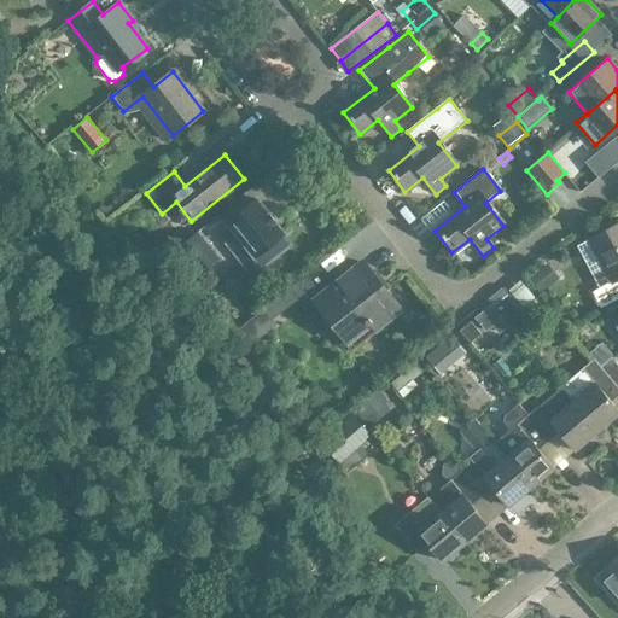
[(227,223),(235,234),(226,242),(245,266),(284,234),(256,200),(227,223)]
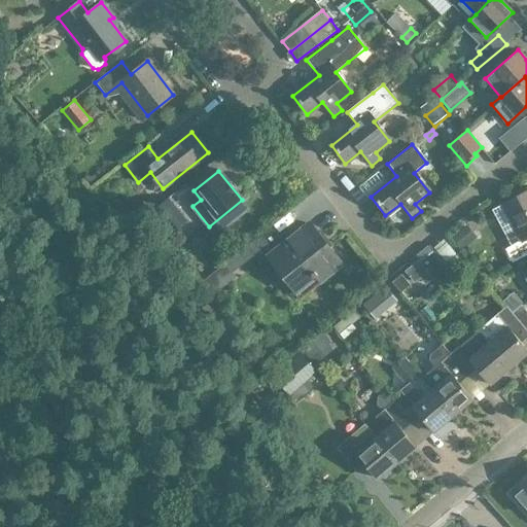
[(526,192),(502,206),(522,242),(505,250),(512,264),(526,254),(526,192)]
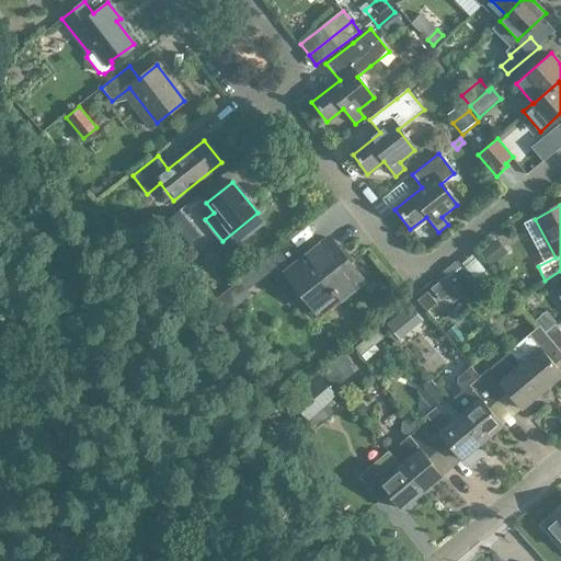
[(159,228),(179,251),(198,235),(179,212),(159,228)]
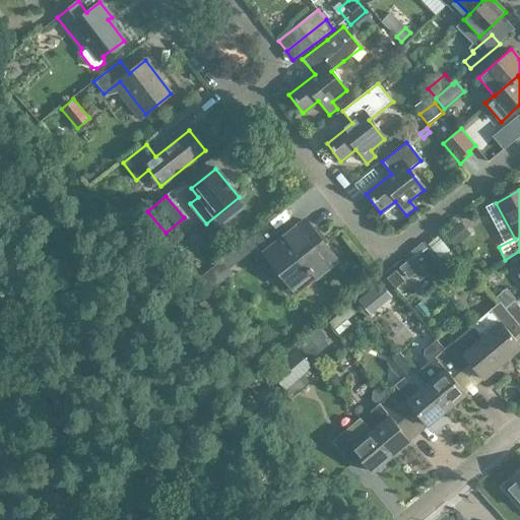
[(306,222),(280,244),(266,225),(243,245),(256,262),(266,254),(297,293),(336,260),(306,222)]
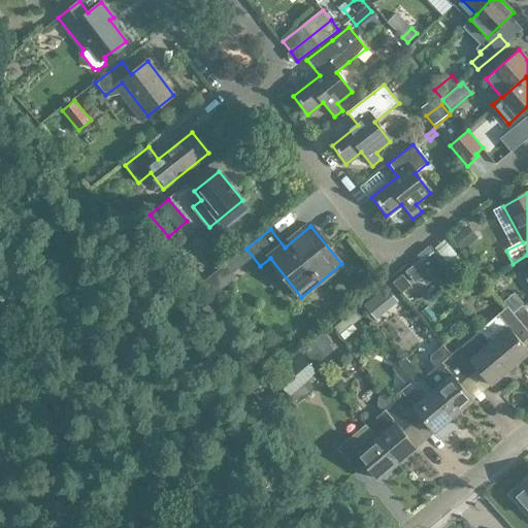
[(435,230),(428,237),(440,251),(448,243),(435,230)]
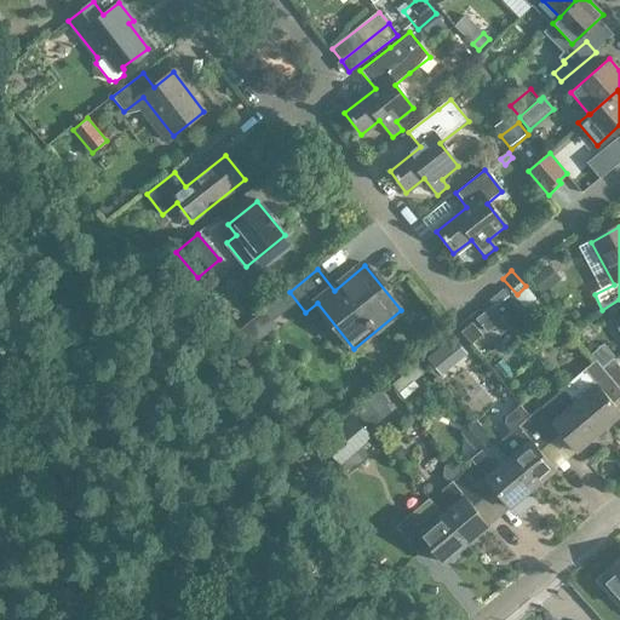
[(619,305),(609,311),(616,325),(619,322),(619,305)]
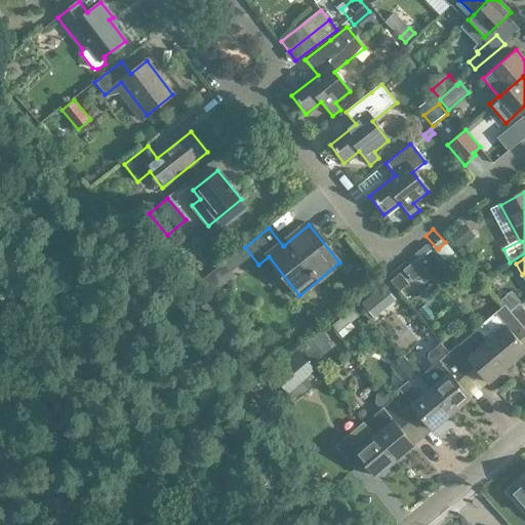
[(224,266),(210,276),(201,283),(200,284),(210,297),(211,296),(215,292),(234,278),(231,275),(224,266)]
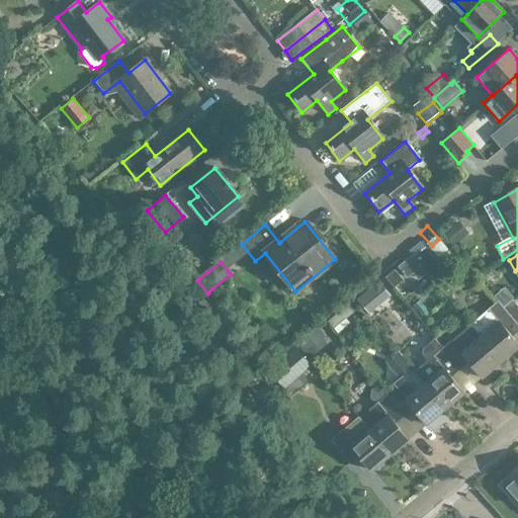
[(385,276),(394,286),(403,279),(395,269),(385,276)]
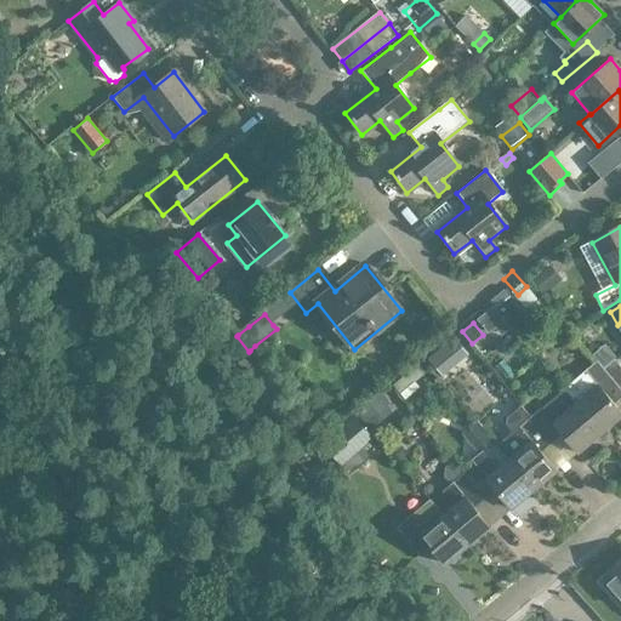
[(443,375),(450,369),(437,352),(429,358),(443,375)]
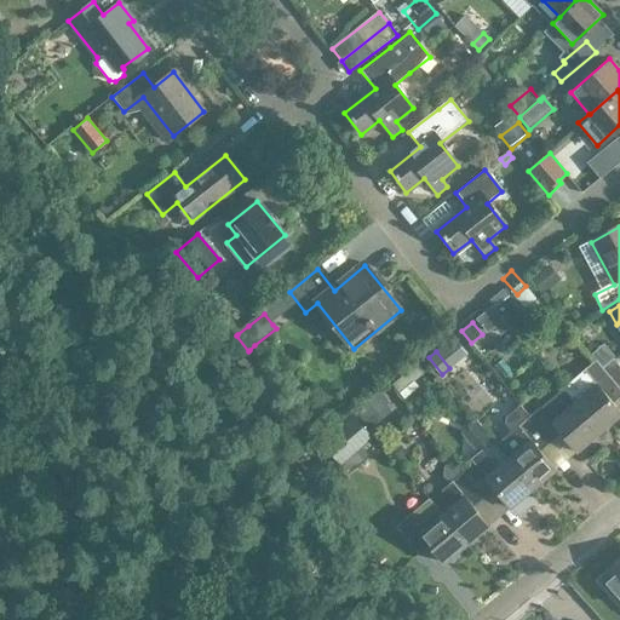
[(575,379),(562,391),(598,434),(619,414),(619,412),(612,403),(619,396),(619,389),(602,368),(596,360),(574,378),(575,379)]
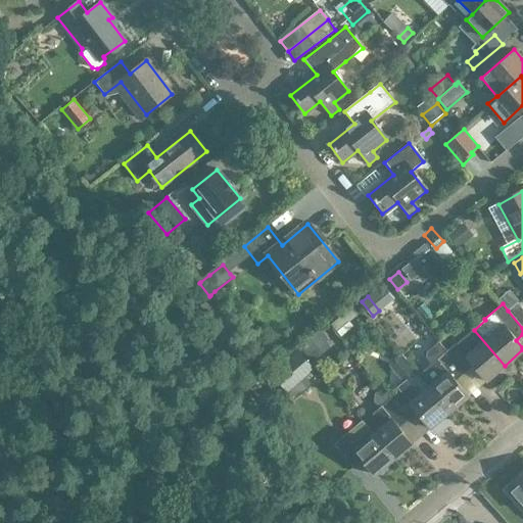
[(508,311),(522,328),(522,312),(516,304),(508,311)]
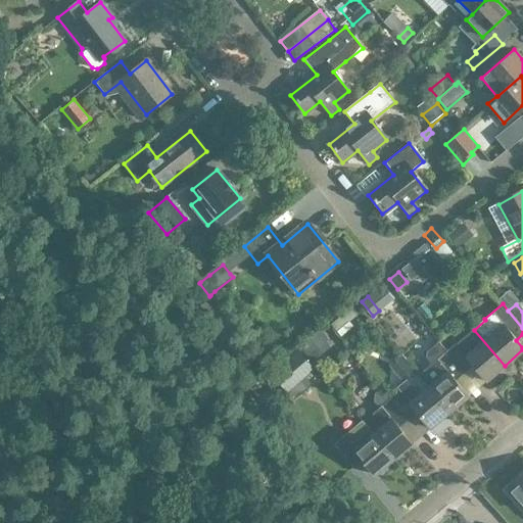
[(310,354),(326,340),(329,338),(320,328),(301,345),(310,354)]
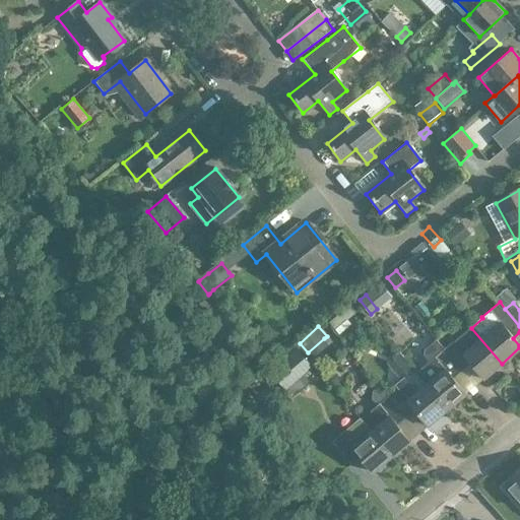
[(484,379),(502,364),(471,328),(454,342),(453,341),(443,350),(461,372),(471,364),(484,379)]
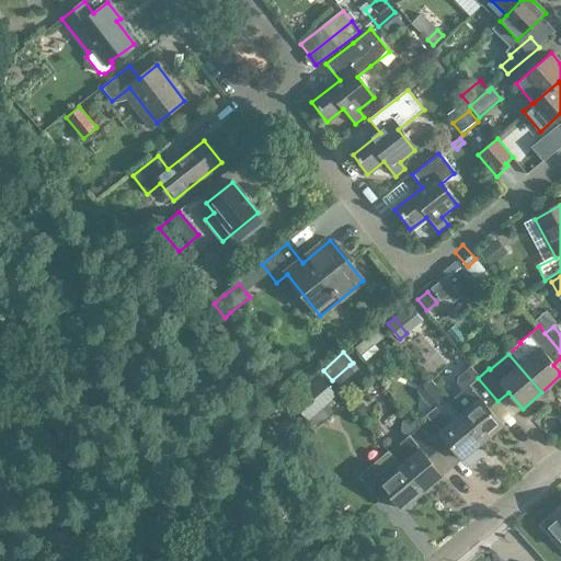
[(448,403),(459,418),(481,443),(502,425),(488,409),(497,401),(478,378),(470,368),(460,376),(458,384),(464,390),(448,403)]
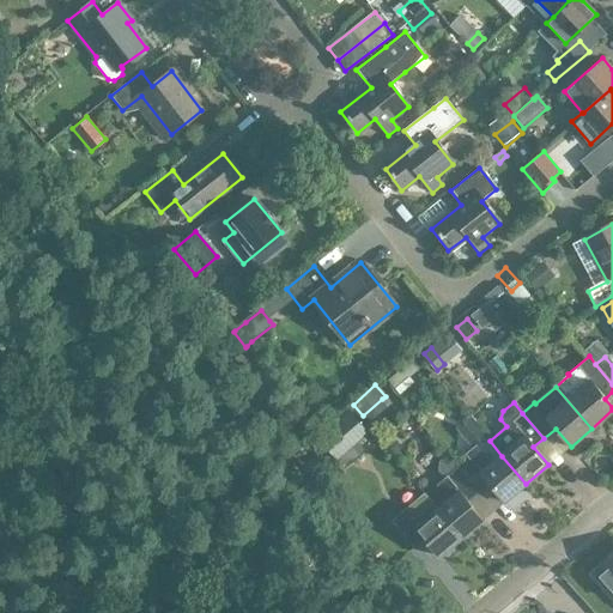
[(350,410),(320,436),(317,437),(321,442),(337,460),(369,432),(350,410)]
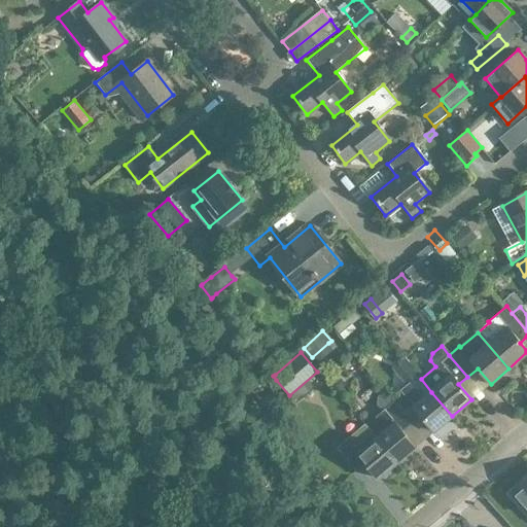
[(431,392),(424,398),(411,383),(399,392),(391,400),(393,403),(411,424),(421,416),(434,431),(452,416),(431,392)]
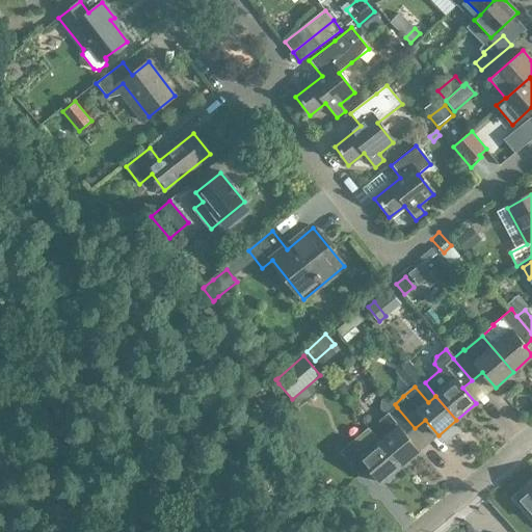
[(390,433),(379,443),(400,468),(419,451),(406,436),(415,428),(397,407),(380,422),(390,433)]
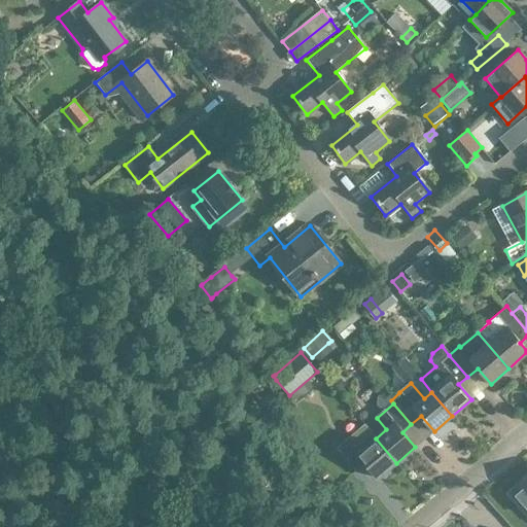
[(378,479),(396,463),(376,438),(366,447),(356,434),(338,451),(356,472),(365,464),(378,479)]
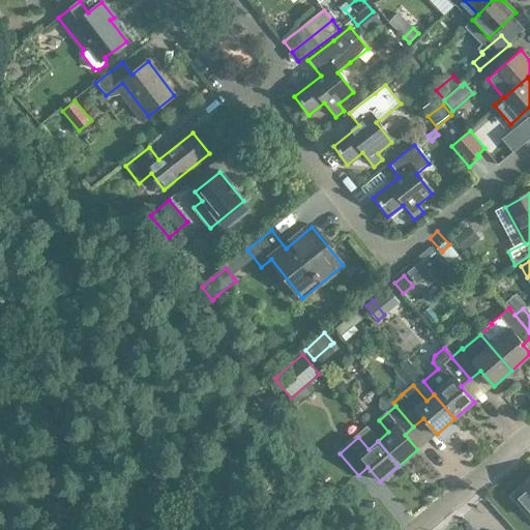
[(529,518),(498,483),(487,495),(519,529),(523,529),(529,523),(529,518)]
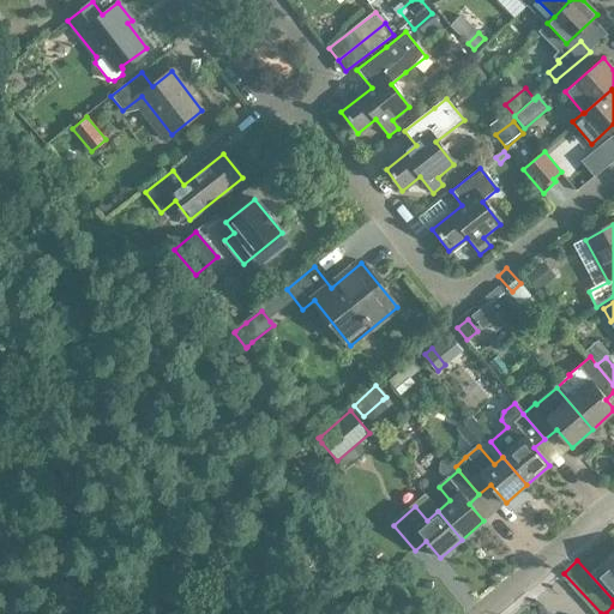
[(613,561),(596,578),(613,597),(613,561)]
